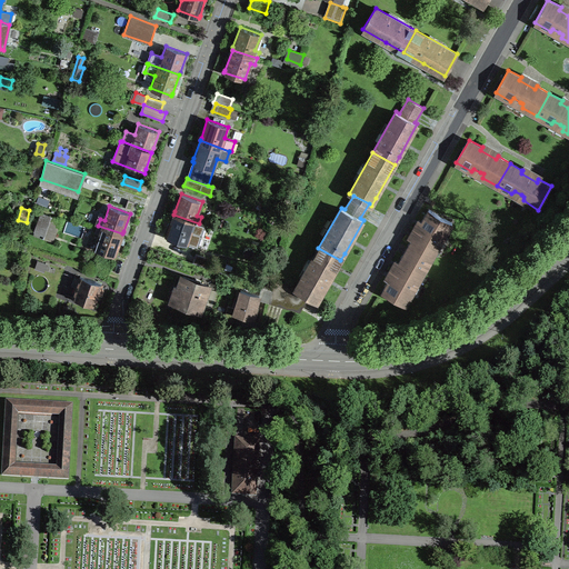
[(406,251),(429,263),(437,249),(435,247),(440,237),(443,238),(452,222),(429,210),(422,222),(426,225),(417,240),(413,238),(406,251)]
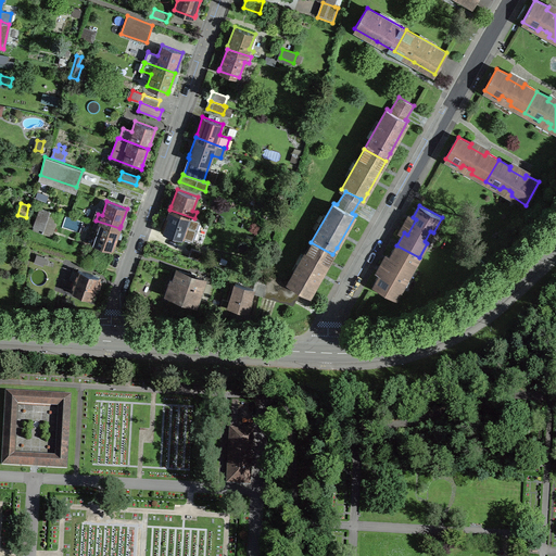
[(42,229),(42,231),(51,234),(59,214),(43,209),(40,216),(38,215),(34,226),(42,229)]
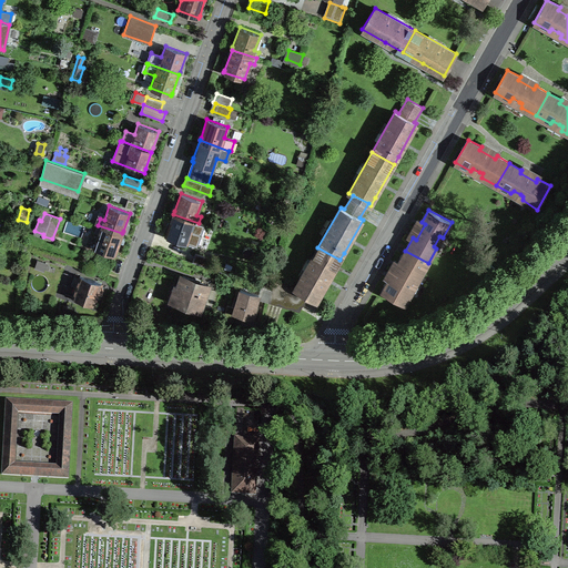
[(192,229),(196,230),(199,223),(173,214),(168,232),(166,235),(188,243),(192,229)]
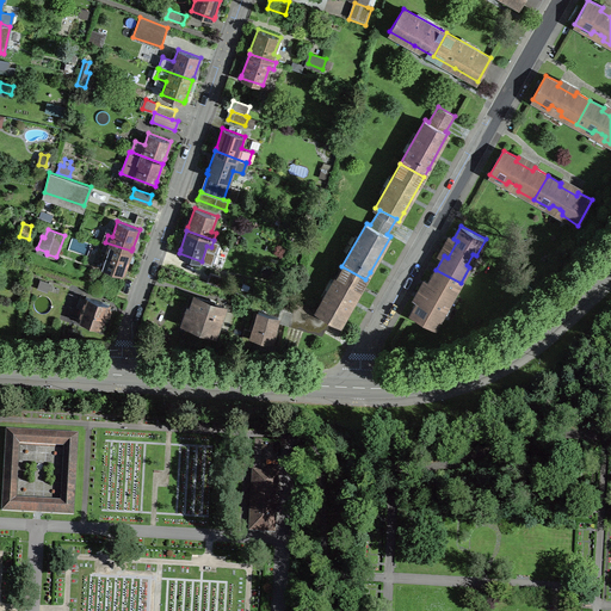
[(124,272),(131,251),(105,242),(103,248),(106,251),(102,266),(124,273),(124,272)]
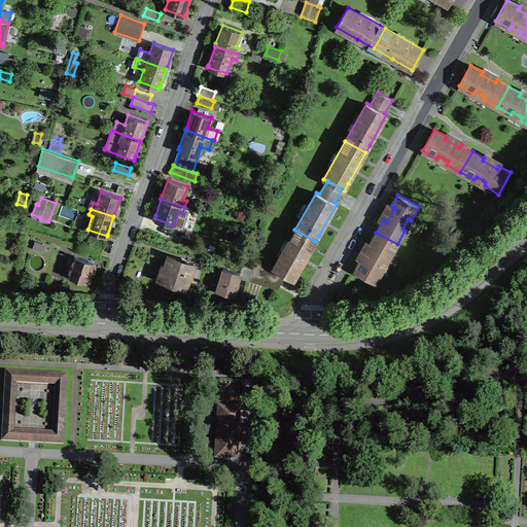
[(199,234),(186,229),(184,236),(197,240),(199,234)]
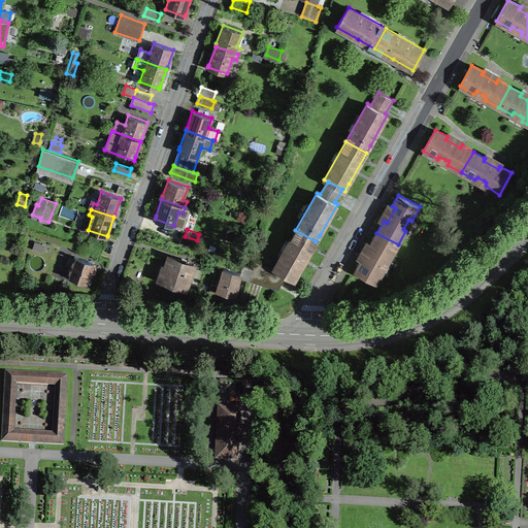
[(253,269),(250,279),(278,289),(286,275),(294,279),(298,272),(316,241),(295,230),(274,267),(255,262),(253,269)]
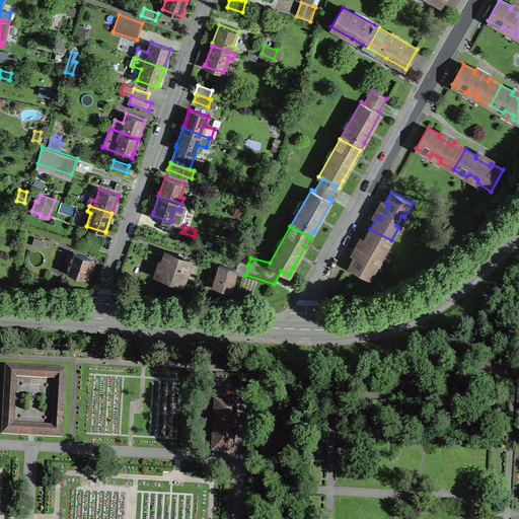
[(380,253),(383,253),(391,240),(370,229),(364,240),(367,242),(359,256),(356,254),(349,267),(370,278),(377,265),(375,262),(380,253)]
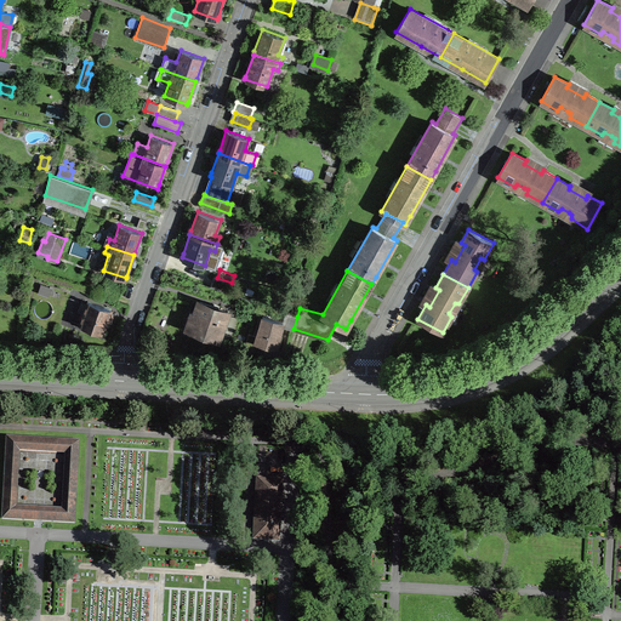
[(118,302),(124,284),(107,278),(101,296),(118,302)]
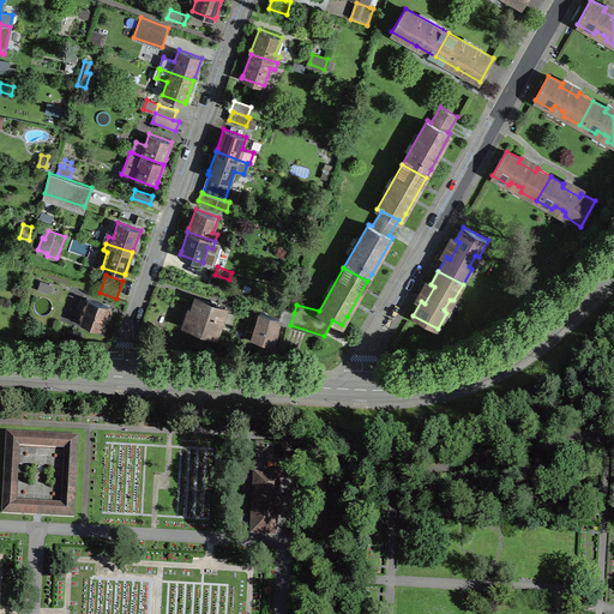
[(108,312),(109,306),(86,298),(79,320),(80,320),(80,324),(86,326),(89,324),(102,329),(103,326),(106,317),(109,318),(112,313),(108,312)]
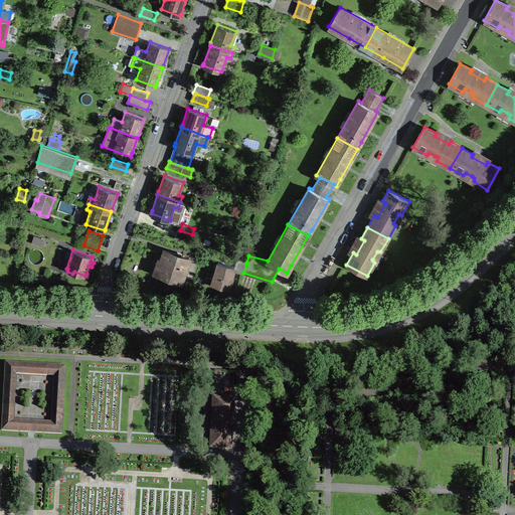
[(188,259),(165,250),(162,261),(158,260),(155,270),(158,271),(181,279),(188,259)]
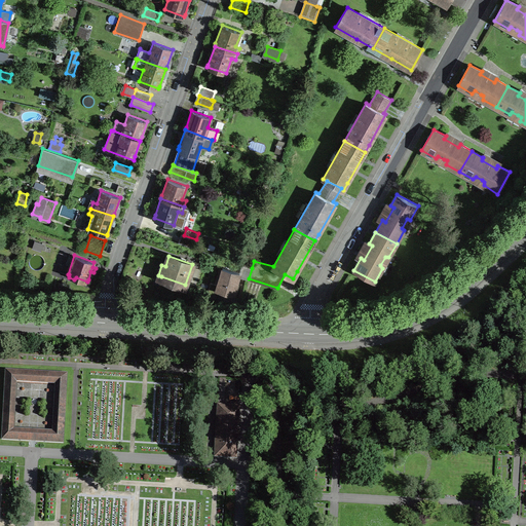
[(246,258),(243,265),(252,268),(254,261),(246,258)]
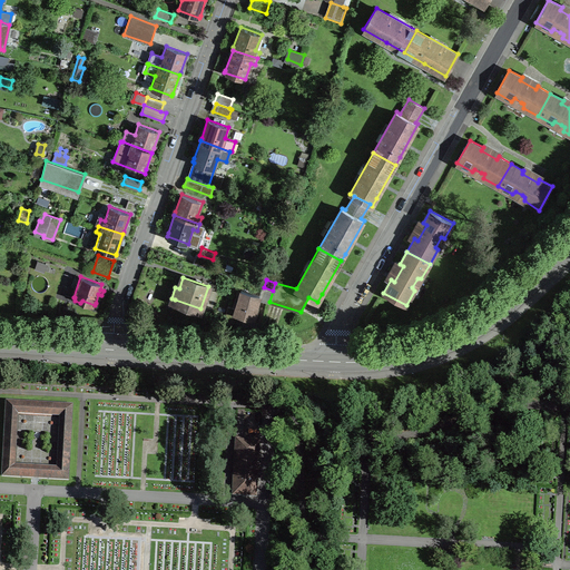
[(273,291),(264,287),(263,286),(259,295),(242,290),(236,308),(228,305),(225,317),(233,318),(234,314),(237,315),(256,320),(259,308),(256,307),(258,300),(269,302),(273,291)]
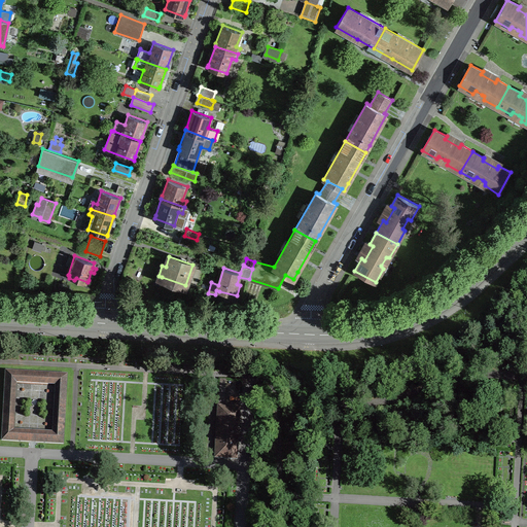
[(67,374),(6,371),(2,440),(63,444),(67,374)]
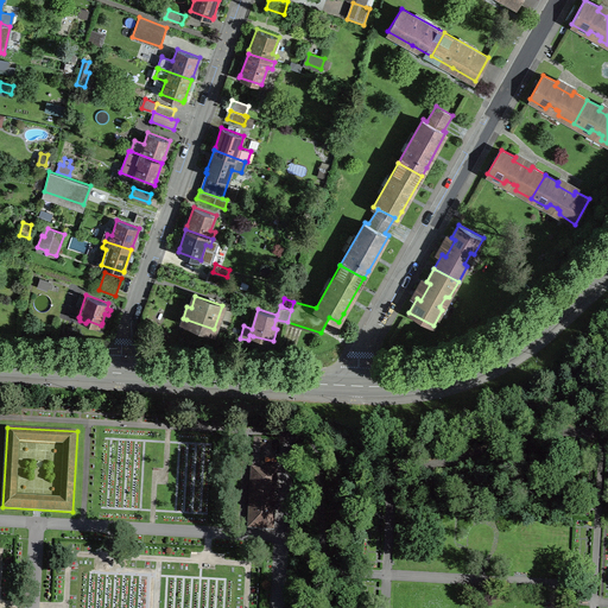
[(252,468),(248,527),(273,529),(277,469),(252,468)]
